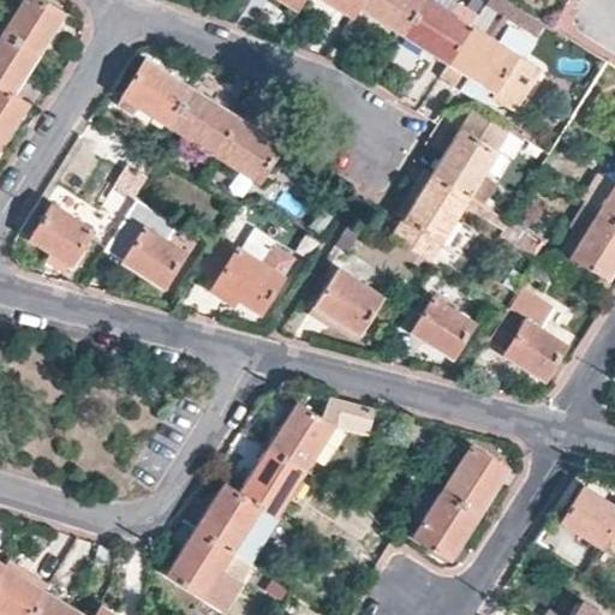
[(7,0),(0,12),(0,29),(39,53),(65,11),(47,0),(7,0)]
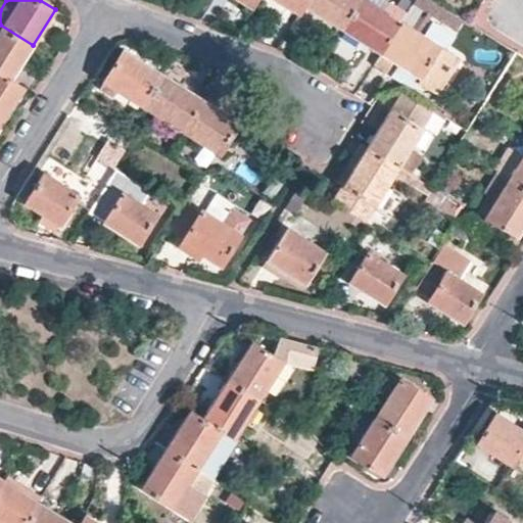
[(259,0),(240,0),(254,8),(259,0)]
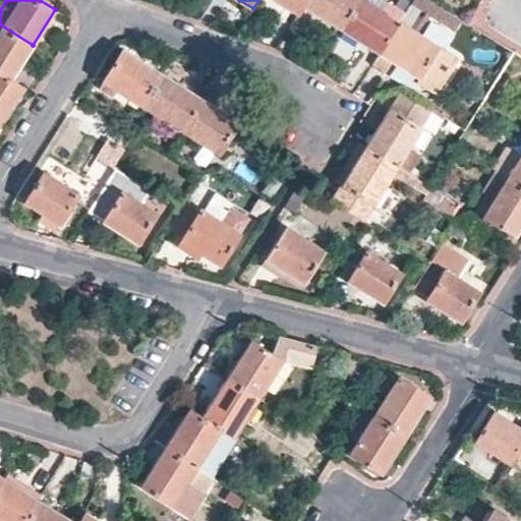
[(277,0),(298,13),(303,5),(306,0),(277,0)]
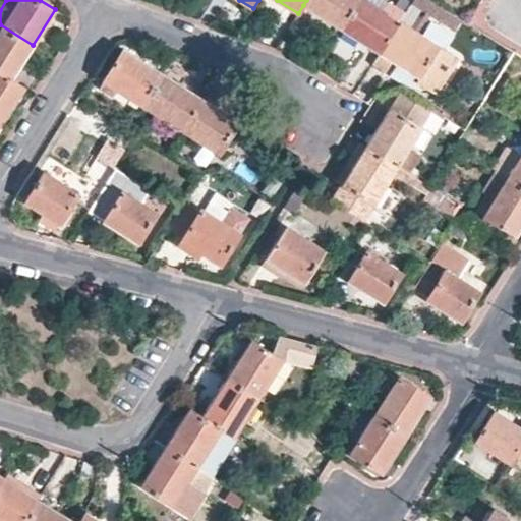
[(342,29),(359,0),(306,0),(303,5),(342,29)]
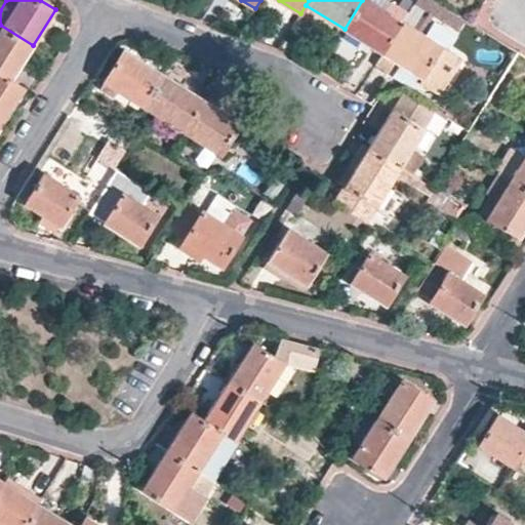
[(362,0),(345,29),(384,52),(401,23),(366,0),(362,0)]
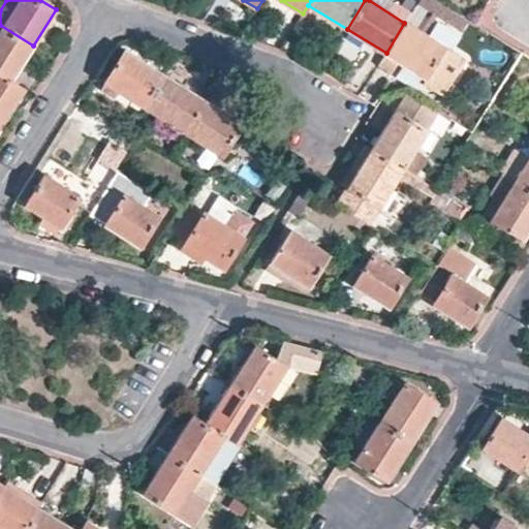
[(469,20),(438,0),(417,0),(416,3),(461,31),(469,20)]
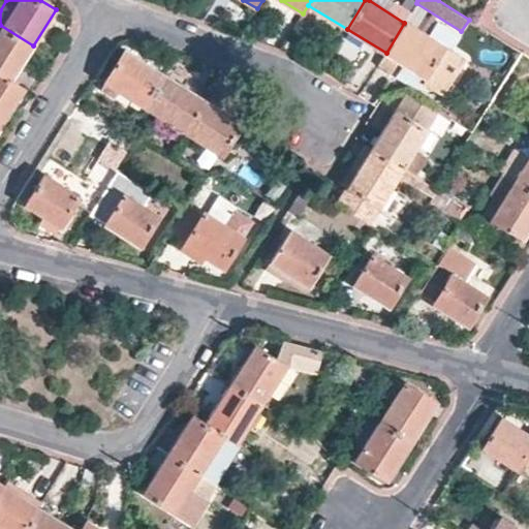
[(404,23),(386,53),(427,78),(423,83),(444,96),(466,60),(404,23)]
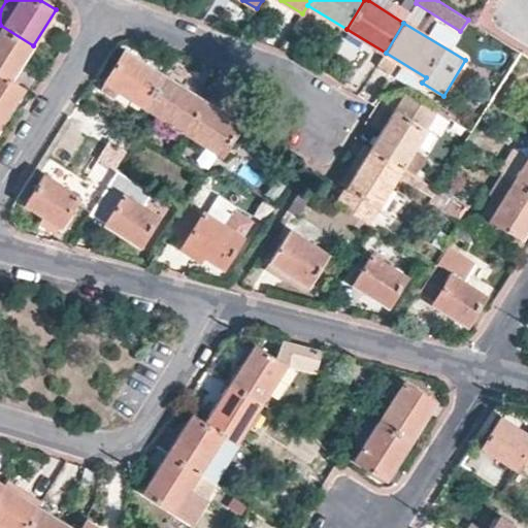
[(33,45),(0,25),(0,71),(13,79),(33,45)]
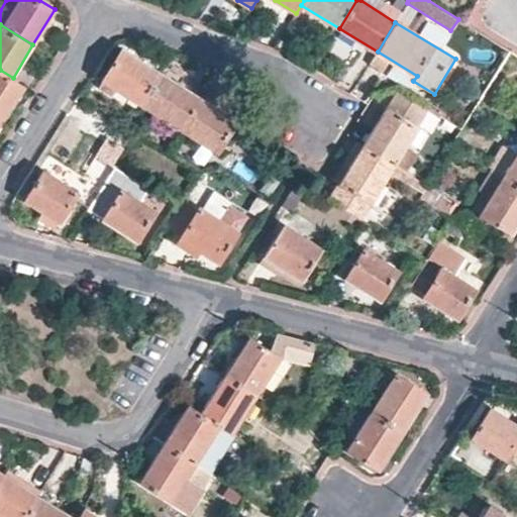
[(141,104),(161,73),(122,48),(99,85),(113,94),(116,89),(141,104)]
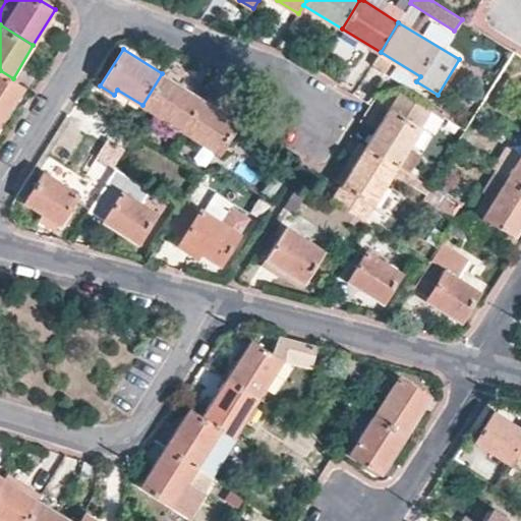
[(24,85),(13,78),(0,70),(0,120),(2,121),(24,85)]
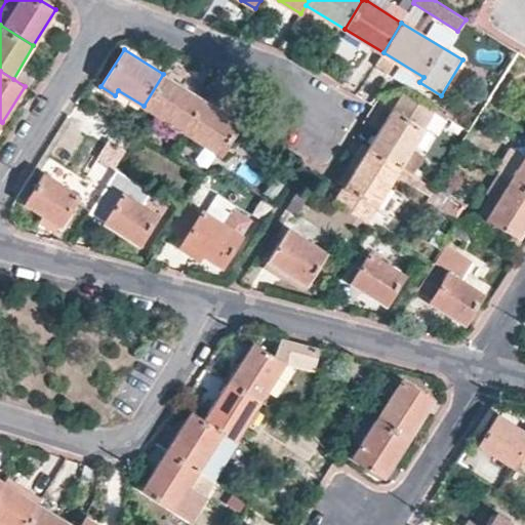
[(144,106),(182,129),(201,97),(163,74),(144,106)]
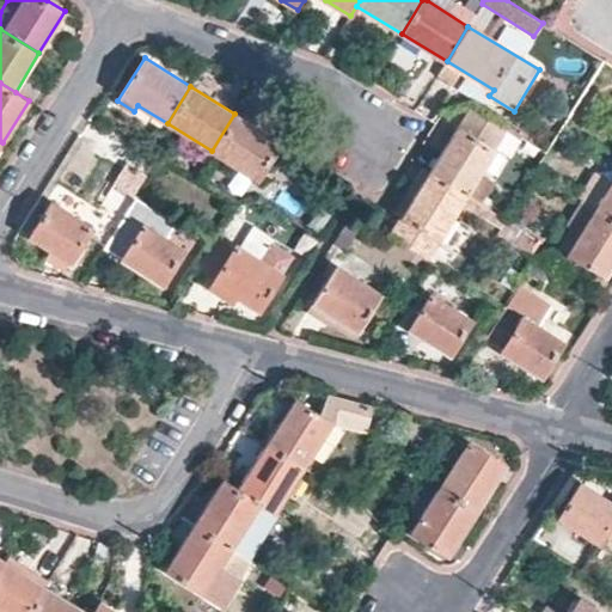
[(506,129),(471,106),(429,170),(465,193),(478,171),(494,147),(506,129)]
